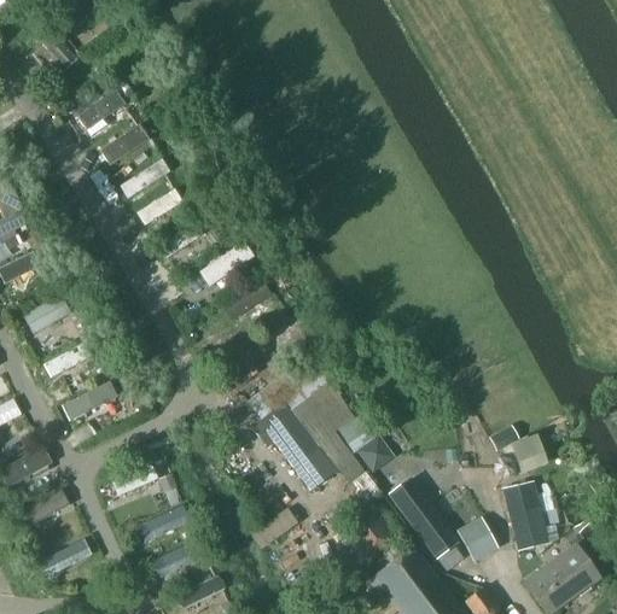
[(39,72),(31,79),(40,87),(46,81),(39,72)]
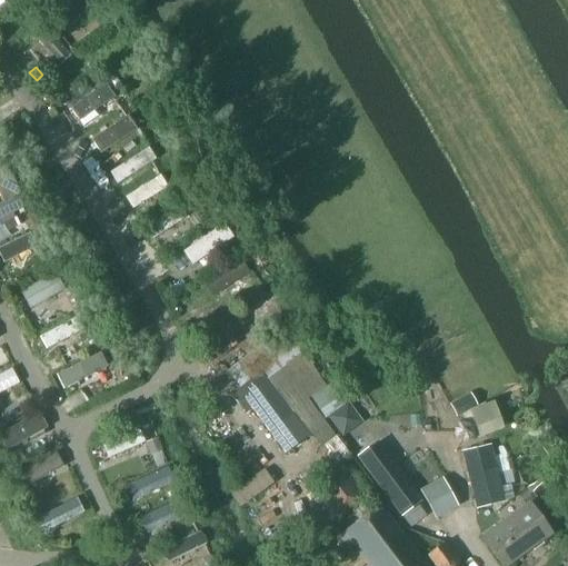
[(118,75),(110,80),(115,87),(122,81),(118,75)]
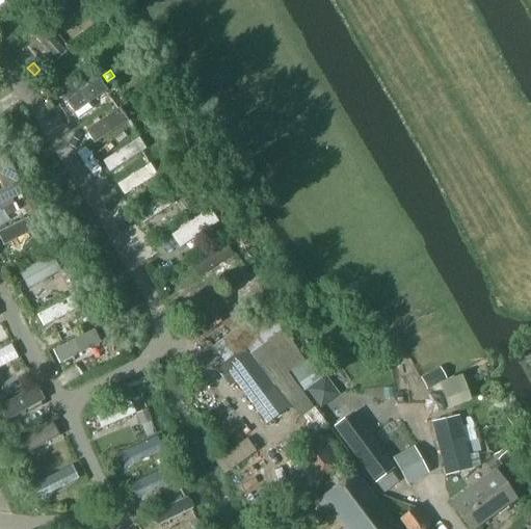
[(6,144),(0,147),(0,159),(11,154),(6,144)]
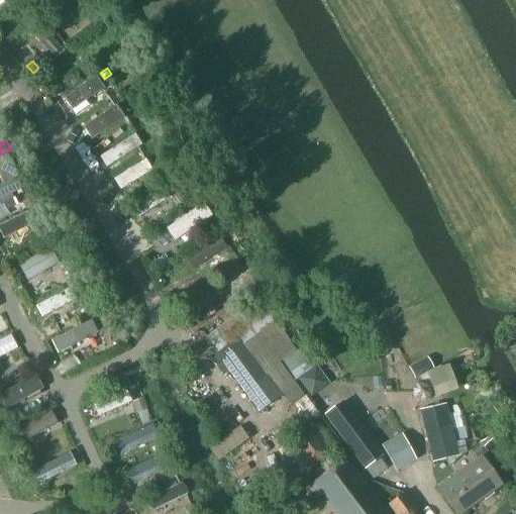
[(168,153),(176,148),(171,140),(163,145),(168,153)]
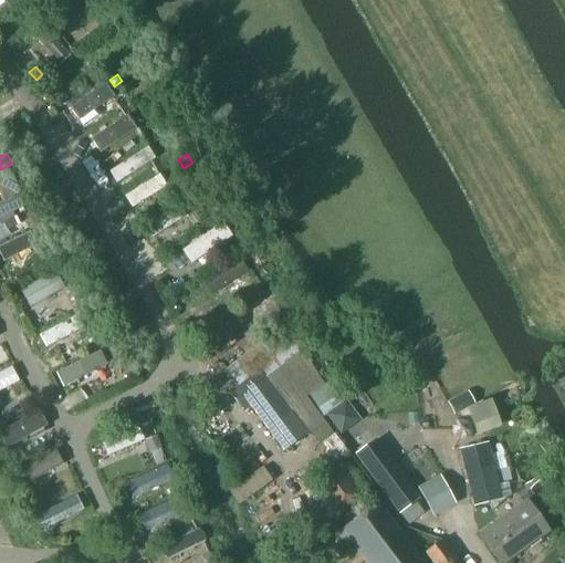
[(13,174),(0,179),(0,187),(4,197),(21,189),(13,174)]
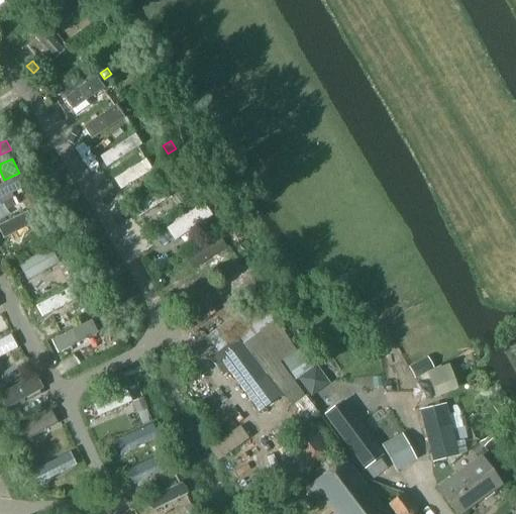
[(184,180),(188,186),(196,180),(193,175),(184,180)]
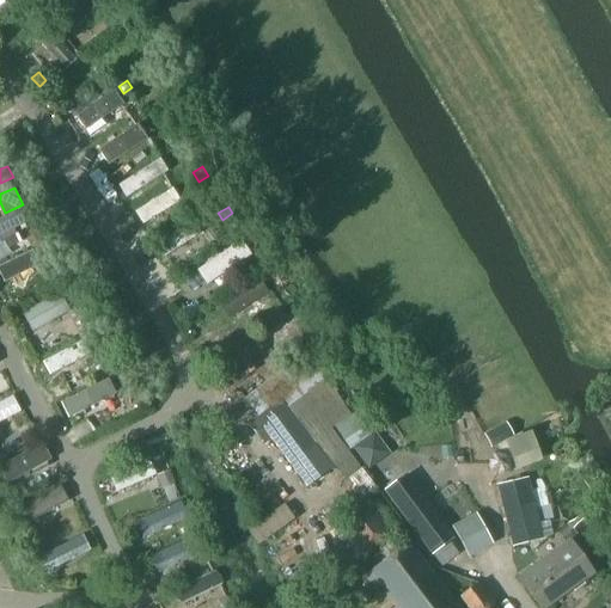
[(41,232),(29,238),(34,246),(44,240),(41,232)]
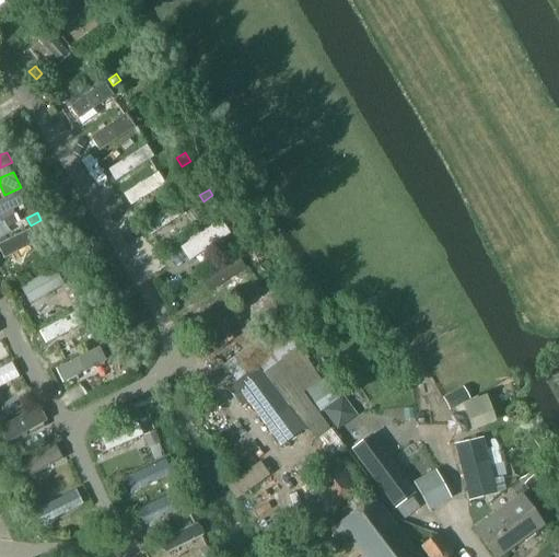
[(69,262),(57,268),(61,276),(73,269),(69,262)]
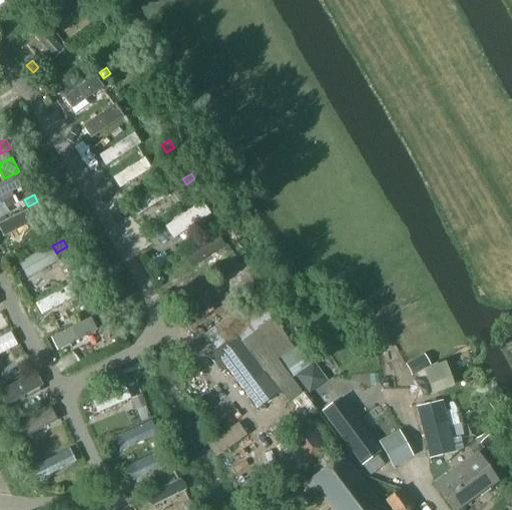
[(163,250),(156,255),(160,261),(167,256),(163,250)]
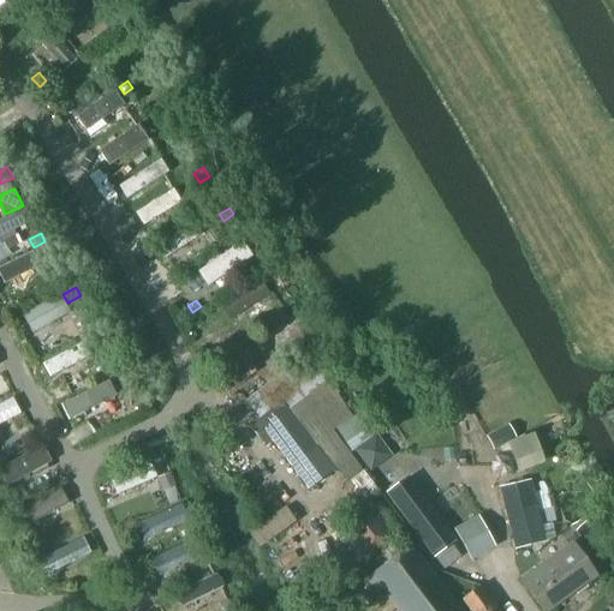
[(102,328),(90,334),(95,343),(107,337),(102,328)]
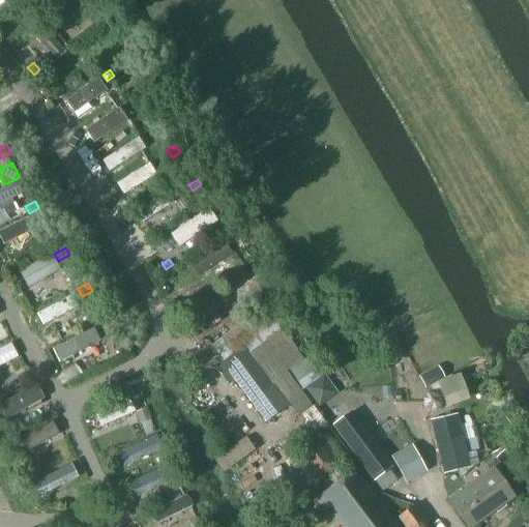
[(313,404),(286,371),(300,360),(304,358),(284,327),(289,324),(272,302),(213,346),(225,359),(243,346),(287,404),(302,411),(313,404)]
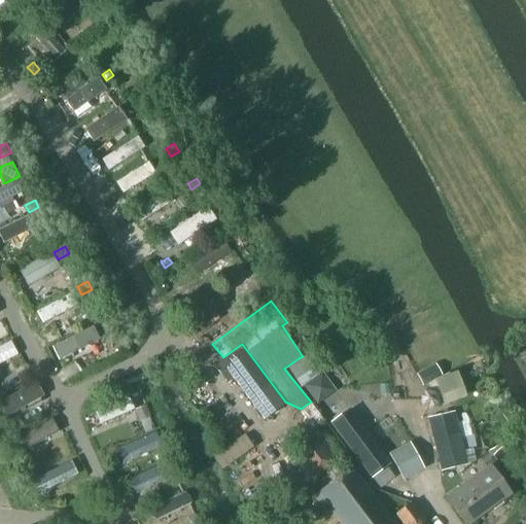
[(111,318),(102,323),(106,332),(115,326),(111,318)]
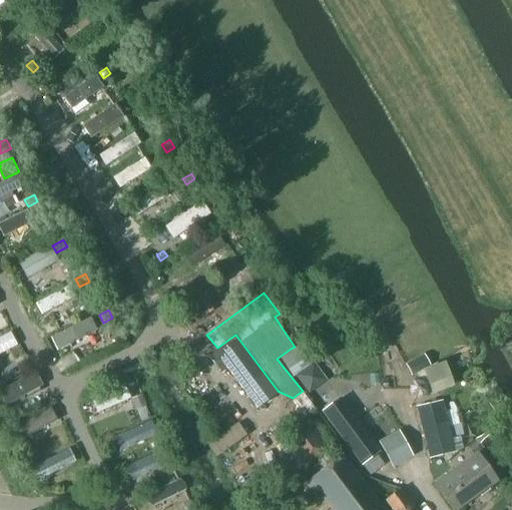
[(215,350),(209,354),(220,370),(226,365),(258,407),(278,391),(235,335),(217,348),(215,350)]
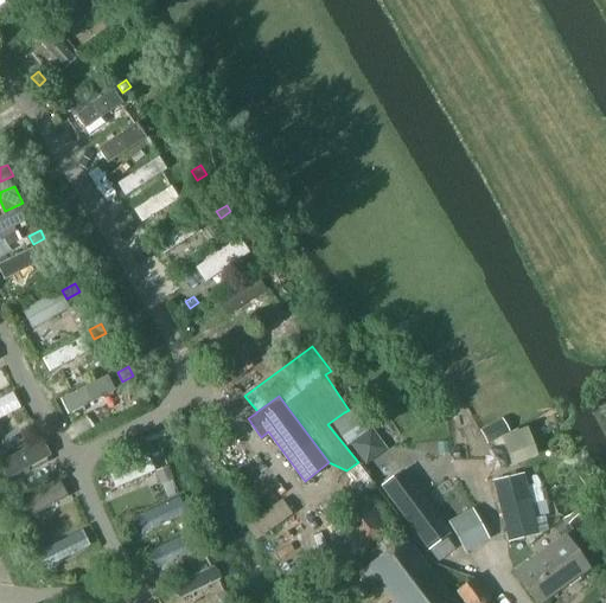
[(368,425),(355,406),(349,410),(344,412),(357,432),(368,425)]
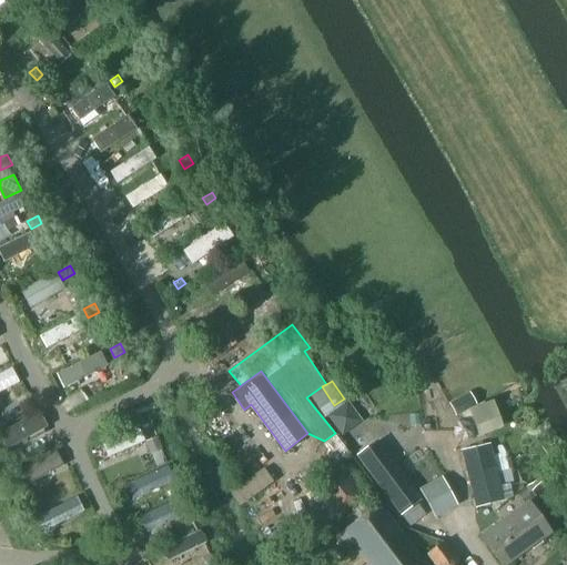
[(209,396),(200,402),(204,409),(213,403),(209,396)]
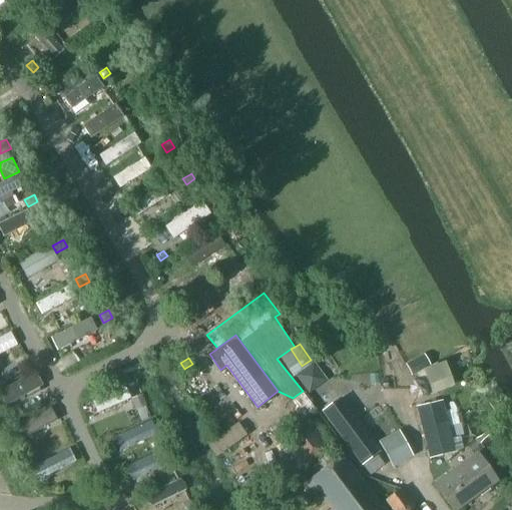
[(447,360),(426,368),(430,382),(452,374),(447,360)]
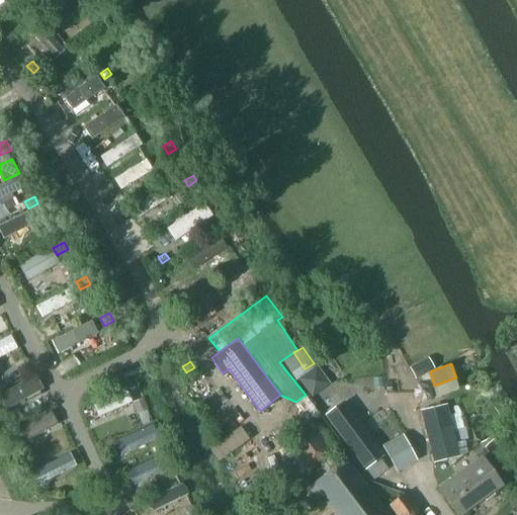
[(317,364),(299,377),(312,394),(329,380),(317,364)]
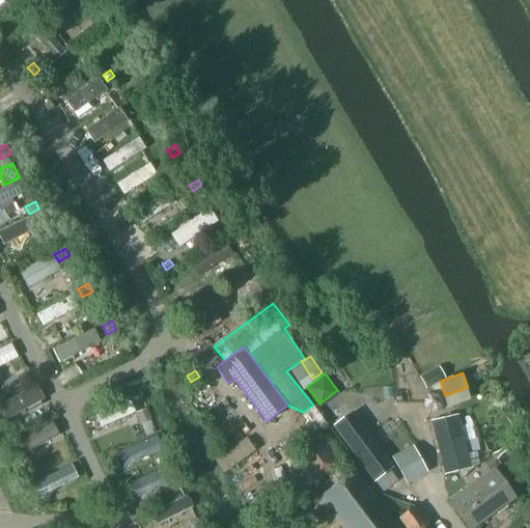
[(200,377),(190,384),(196,392),(206,386),(200,377)]
